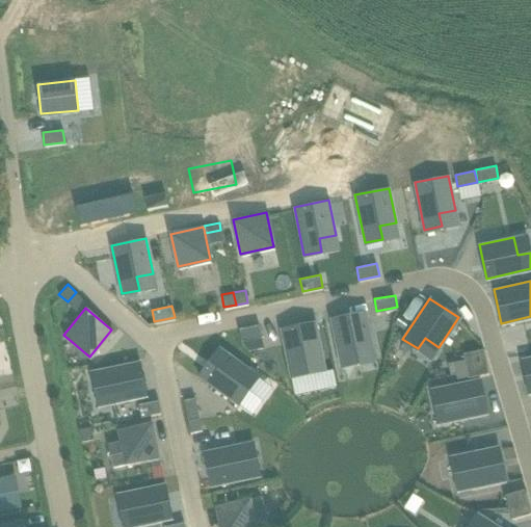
[(365,311),(330,318),(341,366),(359,363),(356,349),(372,346),(365,311)]
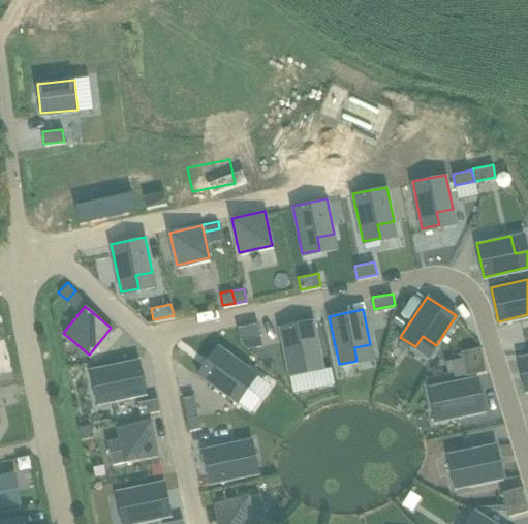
[(313,319),(279,326),(288,374),(307,370),(304,357),(320,353),(313,319)]
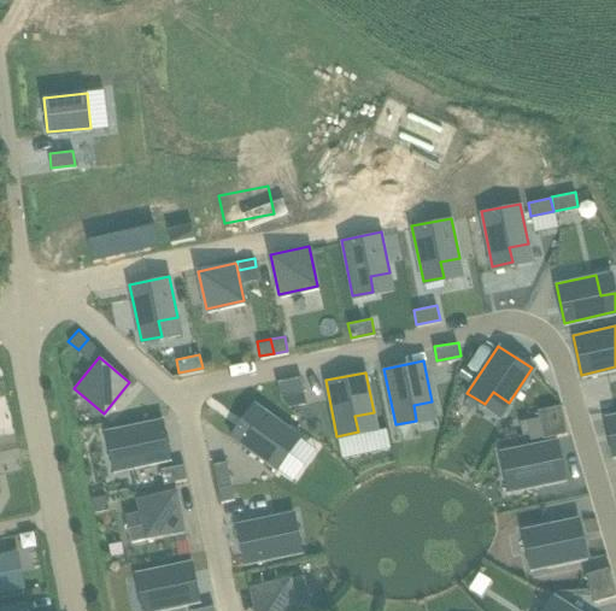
[(300,375),(276,380),(280,394),(303,389),(300,375)]
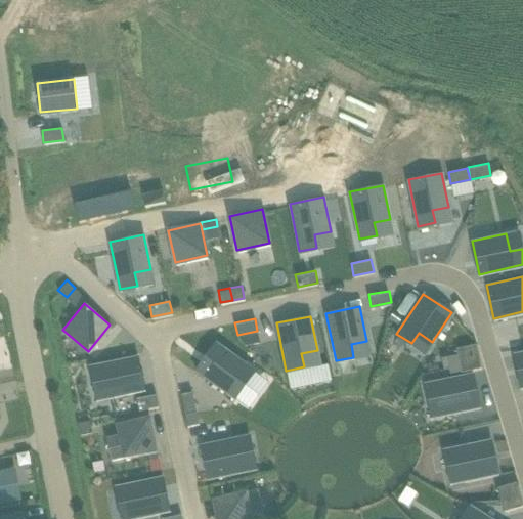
[(215,341),(195,371),(234,397),(245,382),(233,375),(243,359),(215,341)]
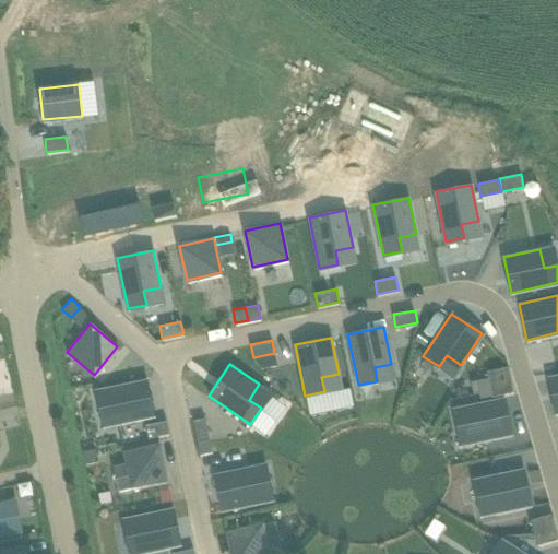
[(508,366),(486,370),(488,384),(510,378),(508,366)]
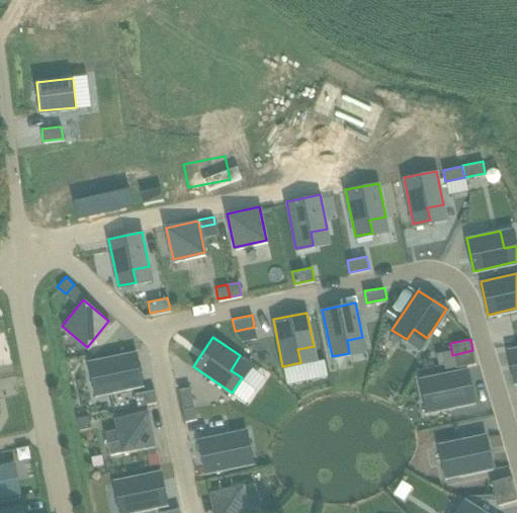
[(516,347),(506,349),(513,382),(516,381),(516,347)]
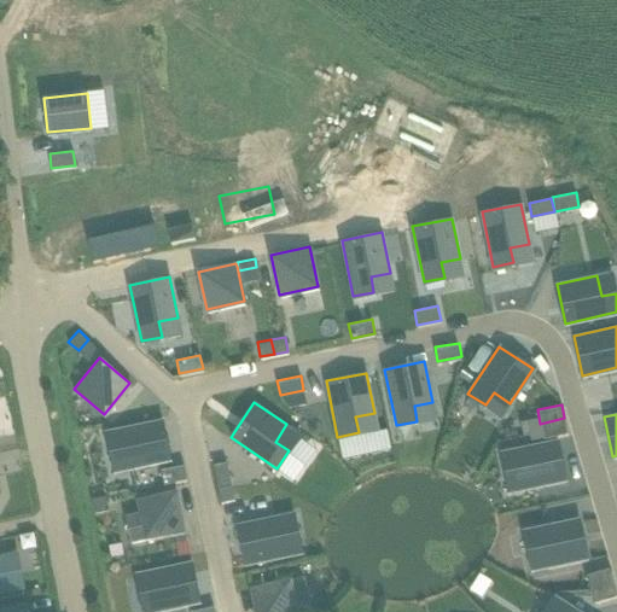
[(159,417),(103,429),(108,450),(124,447),(129,468),(169,459),(159,417)]
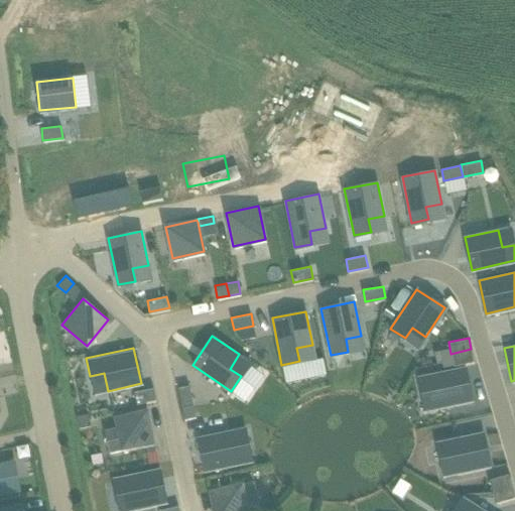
[(471,349),(451,354),(454,365),(474,361),(471,349)]
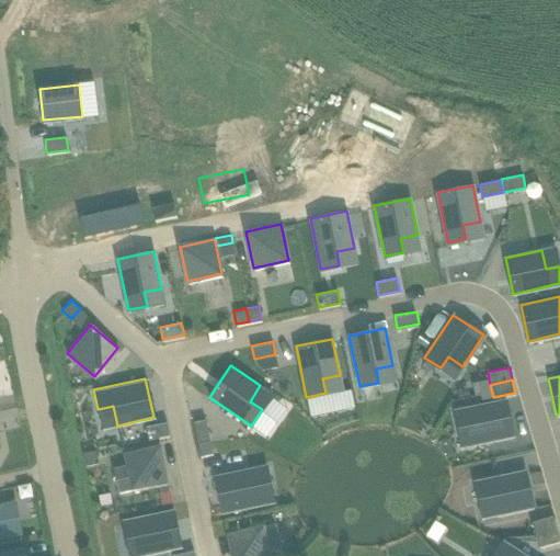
[(506,400),(456,410),(460,429),(473,426),(477,442),(513,435),(506,400)]
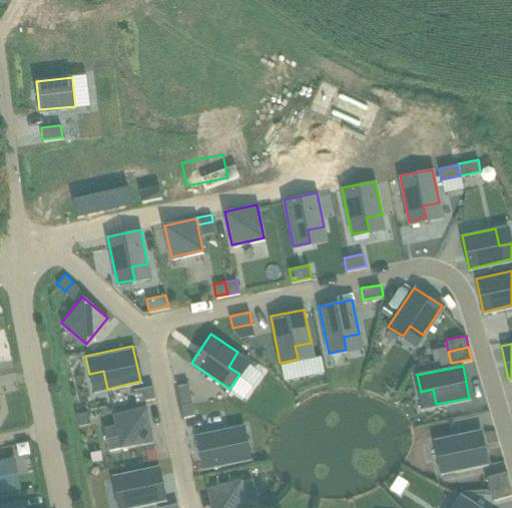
[(187,383),(176,385),(180,405),(192,402),(187,383)]
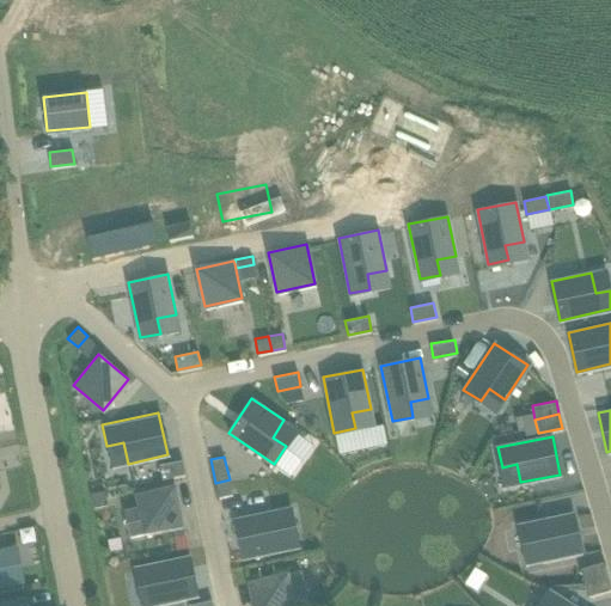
[(182,459),(158,464),(162,478),(185,473),(182,459)]
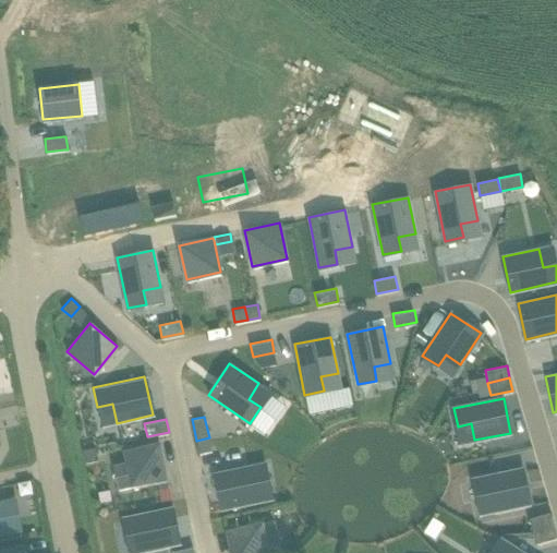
[(209,437),(196,441),(200,453),(212,449),(209,437)]
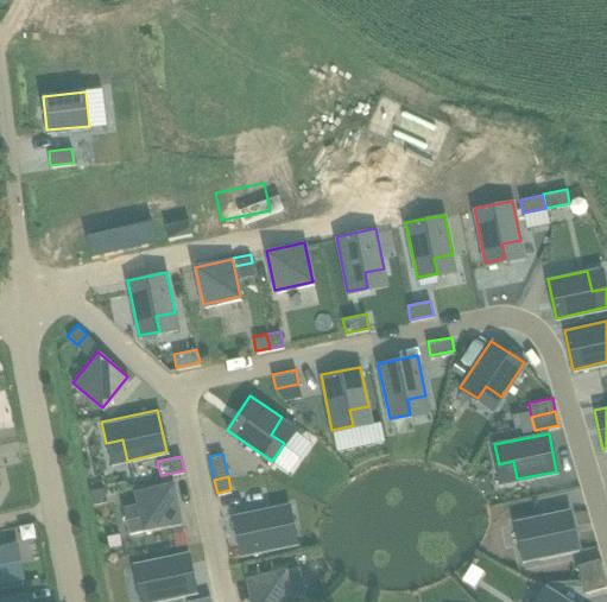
[(138,501),(122,505),(127,530),(143,526),(179,519),(172,483),(136,490),(138,501)]
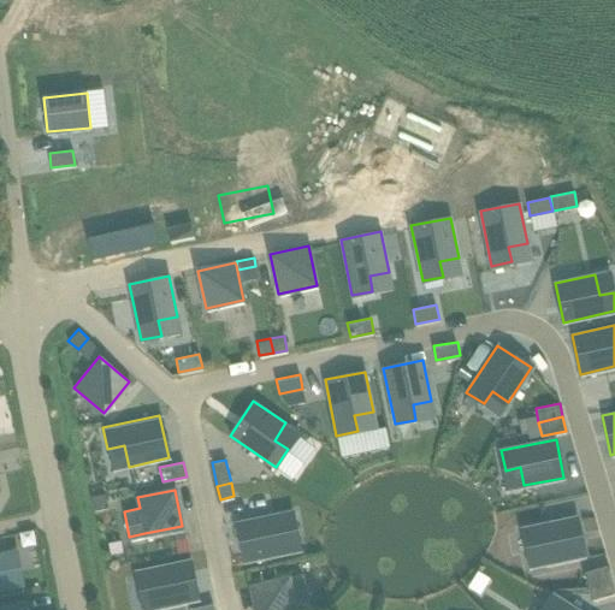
[(104,493),(93,496),(94,508),(106,505),(104,493)]
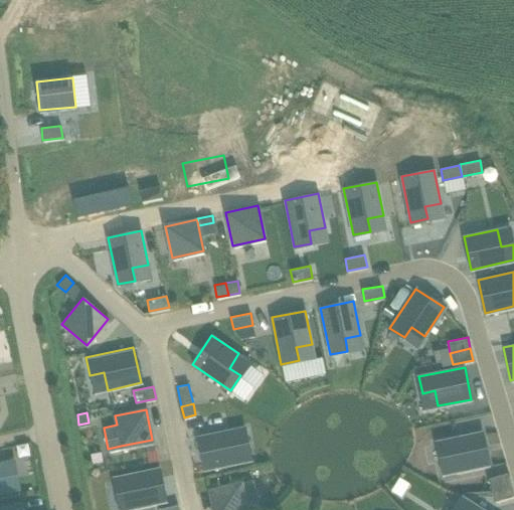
[(230,427),(197,434),(204,469),(251,460),(247,442),(234,445),(230,427)]
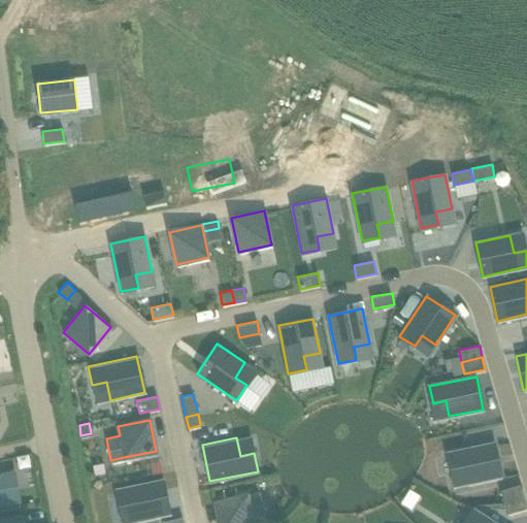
[(495,443),(448,453),(452,471),(464,468),(468,484),(502,476),(495,443)]
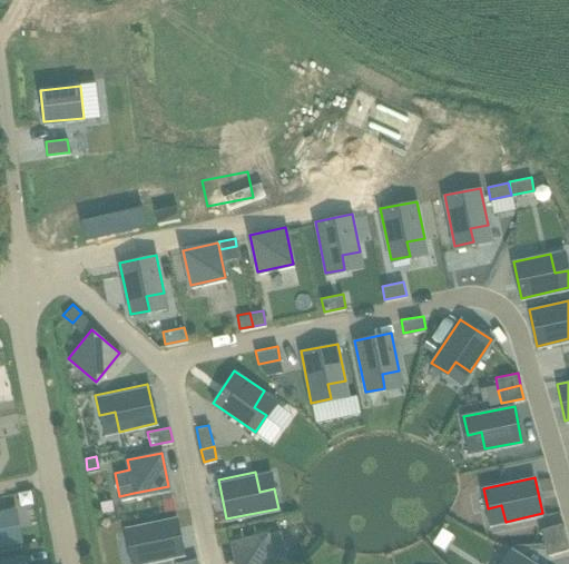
[(0,544),(23,543),(21,506),(0,506),(0,544)]
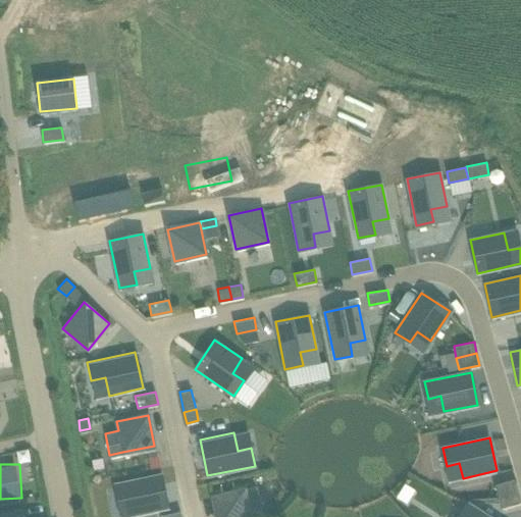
[(162,473),(114,482),(117,500),(132,498),(135,515),(150,512),(168,509),(162,473)]
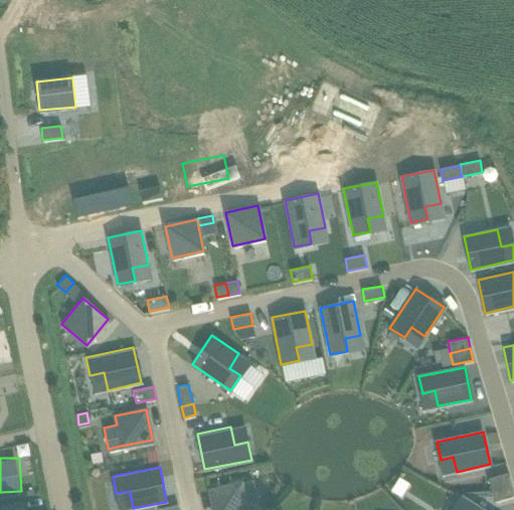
[(507,472),(488,478),(491,489),(510,483),(507,472)]
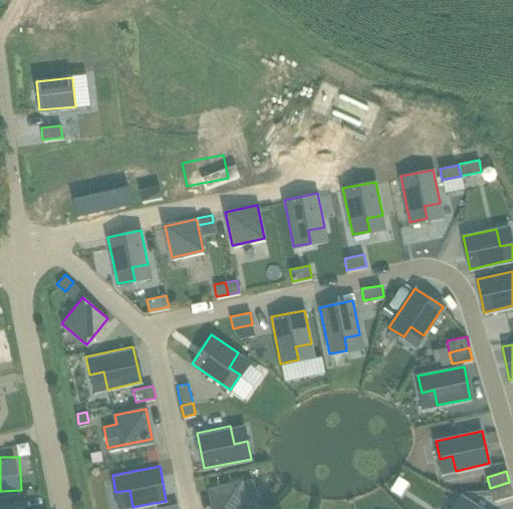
[(240,482),(209,489),(213,508),(245,508),(244,504),(258,501),(254,479),(240,482)]
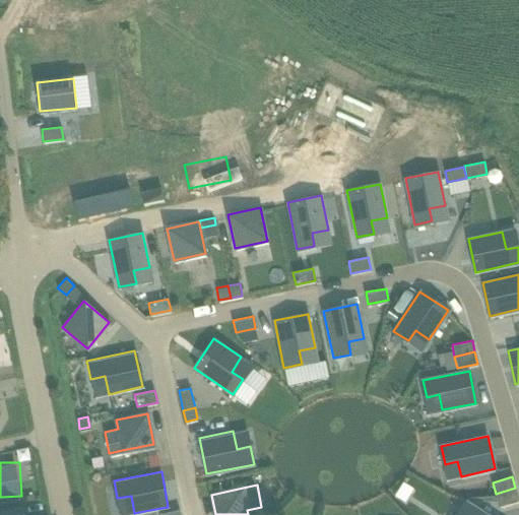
[(515,488),(496,494),(499,506),(518,500),(515,488)]
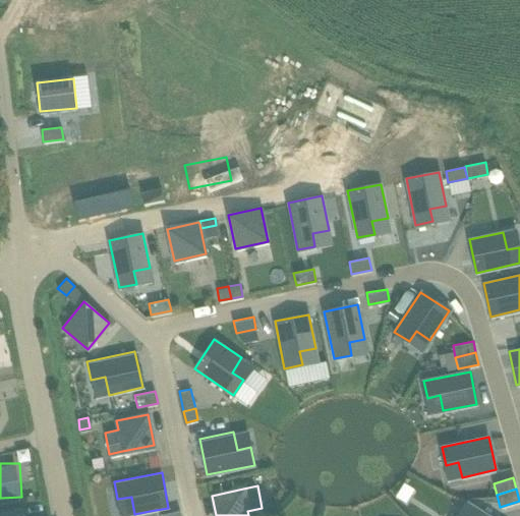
[(486,515),(468,505),(460,515),(486,515)]
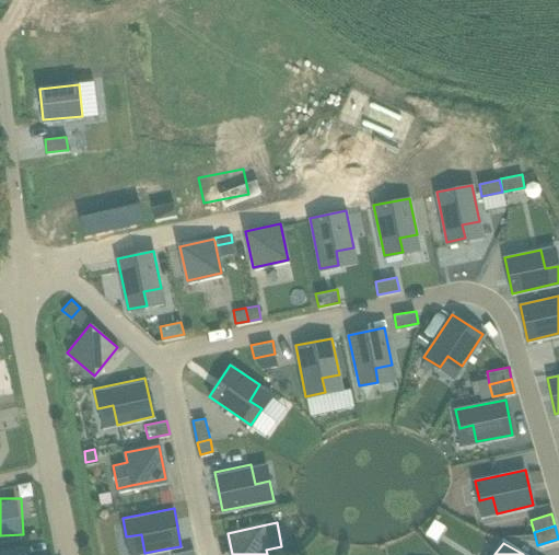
[(0,554),(28,554),(30,545),(0,545),(0,554)]
